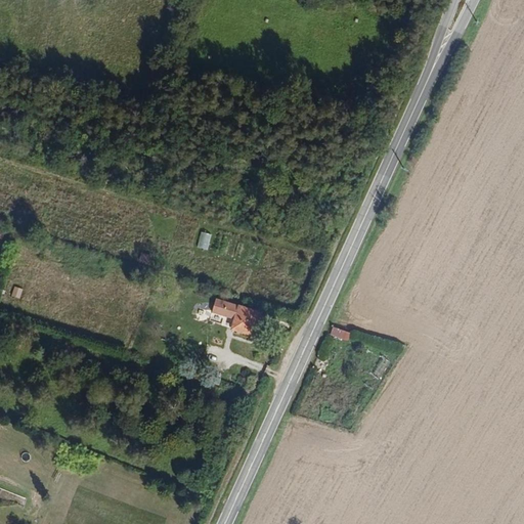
[(208,250),(212,233),(201,231),(198,247),(208,250)]
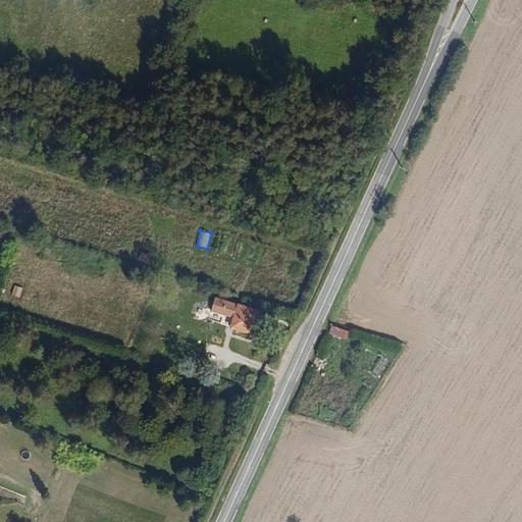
[(14,284),(11,296),(20,297),(22,286),(14,284)]
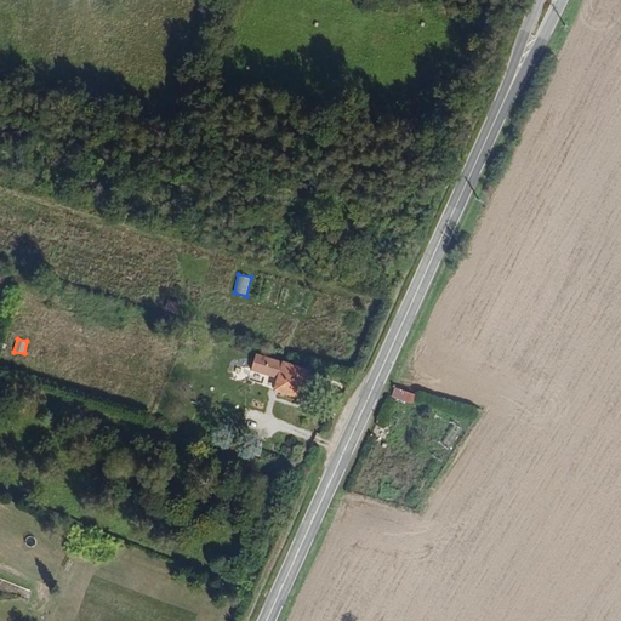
[(279,377),(284,362),(257,353),(252,369),(279,377)]
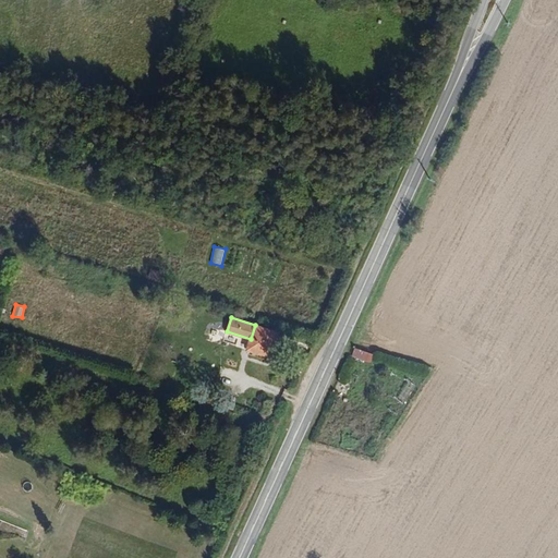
[(267,356),(276,331),(255,325),(251,339),(247,350),(252,351),(251,355),(258,359),(261,354),(267,356)]
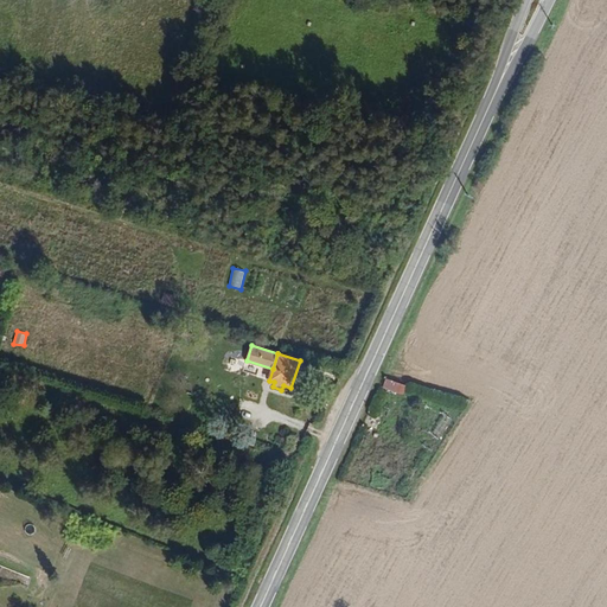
[(382,388),(403,395),(407,385),(385,377),(382,388)]
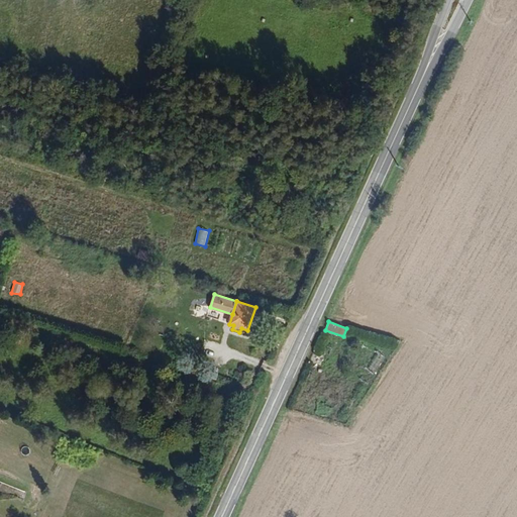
[(206,339),(203,349),(213,353),(217,343),(206,339)]
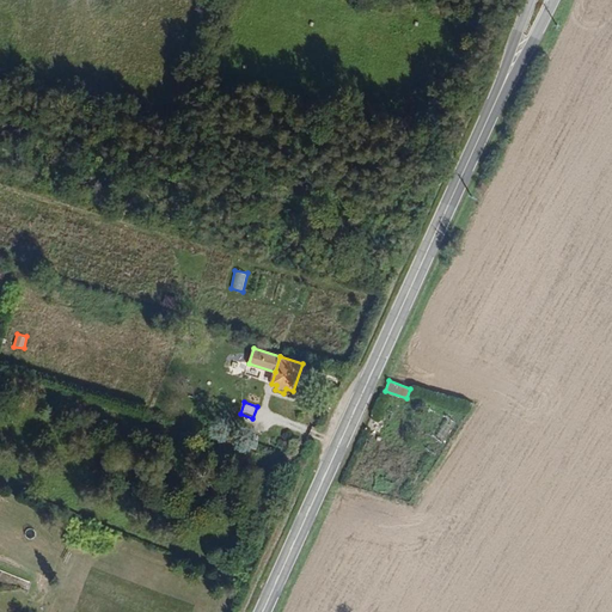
[(442,442),(456,422),(444,415),(430,435),(442,442)]
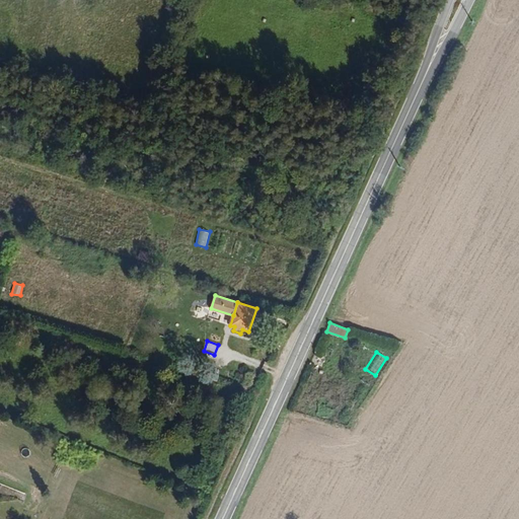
All buildings are outlined.
